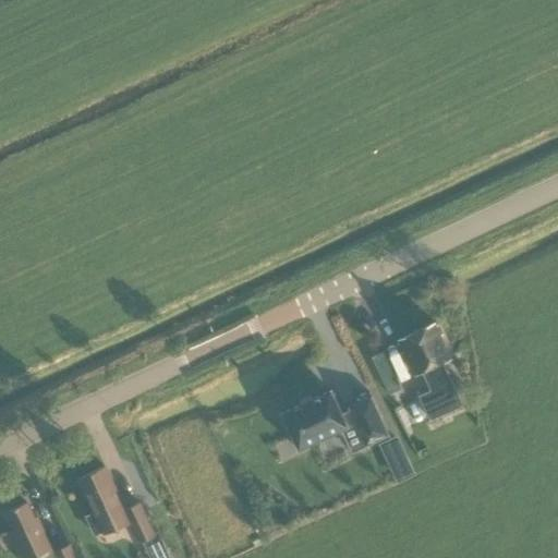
[(432,419),(463,404),(457,390),(452,379),(450,380),(443,362),(451,358),(440,334),(444,332),(439,325),(437,326),(435,323),(400,339),(401,342),(399,343),(402,351),(405,350),(416,374),(423,371),(433,390),(421,396),(432,419)]
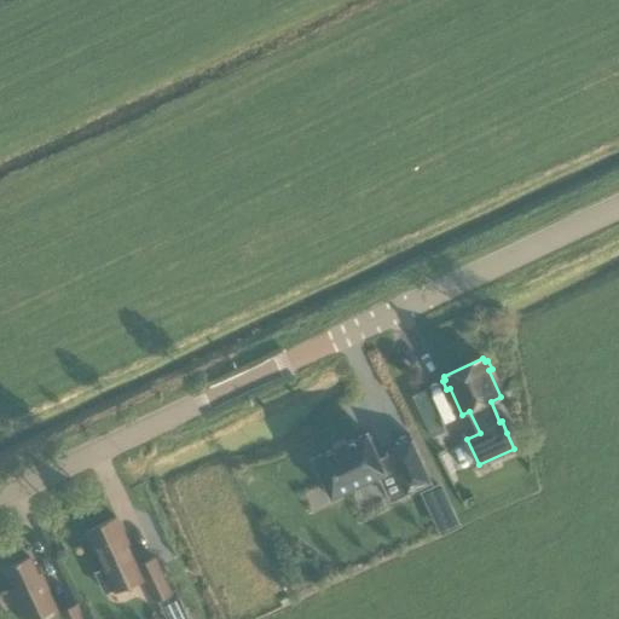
[(514,449),(524,445),(516,428),(507,433),(514,449)]
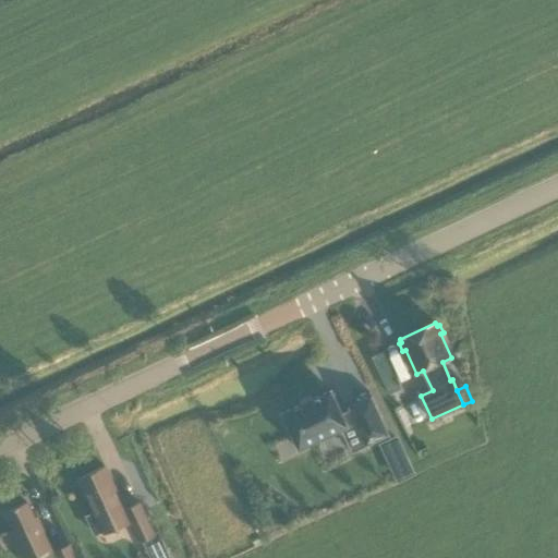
[(365,447),(389,436),(371,396),(348,407),(349,411),(341,414),(331,390),(281,414),(298,450),(355,424),(365,447)]
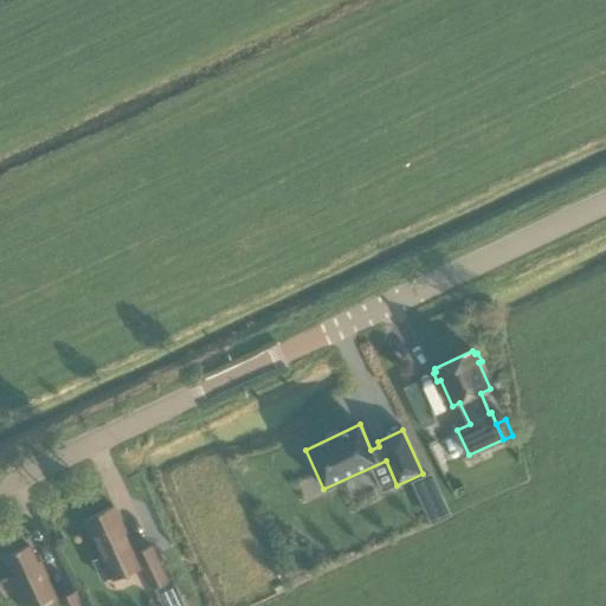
[(442,503),(430,478),(414,485),(427,510),(442,503)]
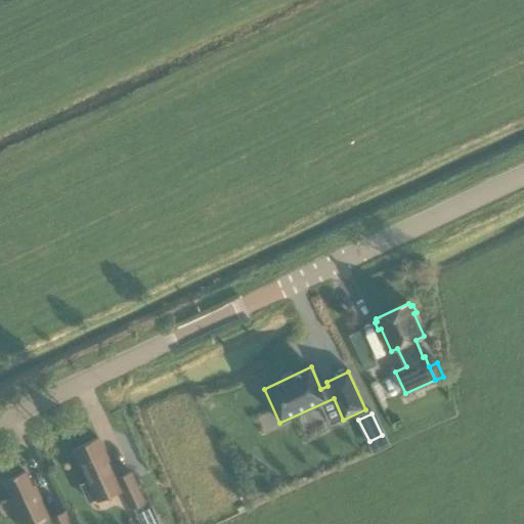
[(98,501),(122,491),(131,510),(146,503),(132,473),(118,480),(115,473),(99,439),(75,450),(90,483),(82,486),(90,503),(97,499),(98,501)]
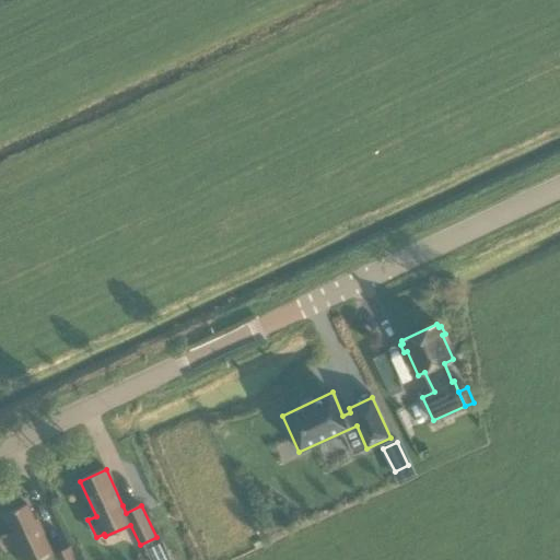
[(77,559),(71,548),(55,556),(38,521),(36,522),(28,505),(6,516),(13,533),(11,534),(22,559),(77,559)]
